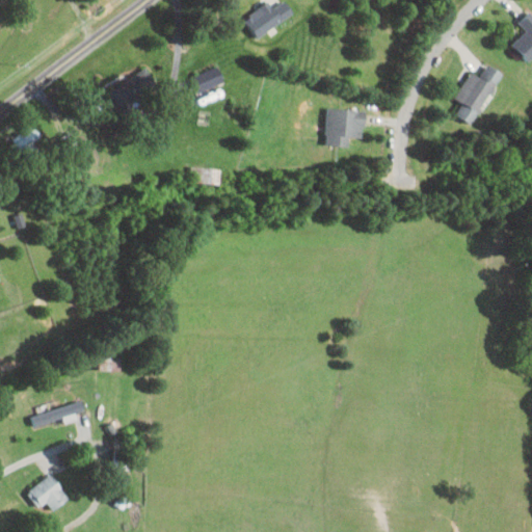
[(286,0),(274,7),(271,2),(245,17),(257,36),(295,14),(286,0)]
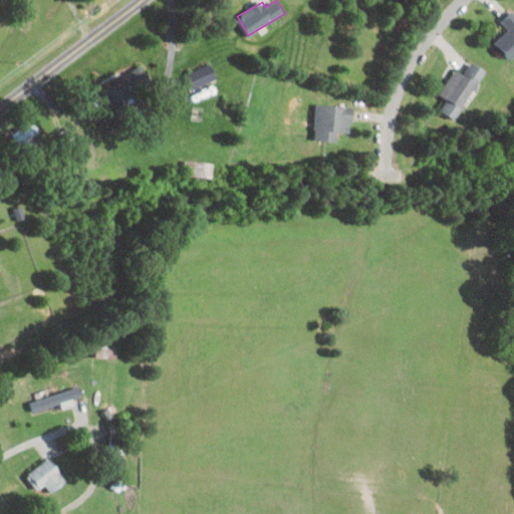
[(509,57),(513,53),(513,10),(501,20),(509,30),(496,40),(509,57)]
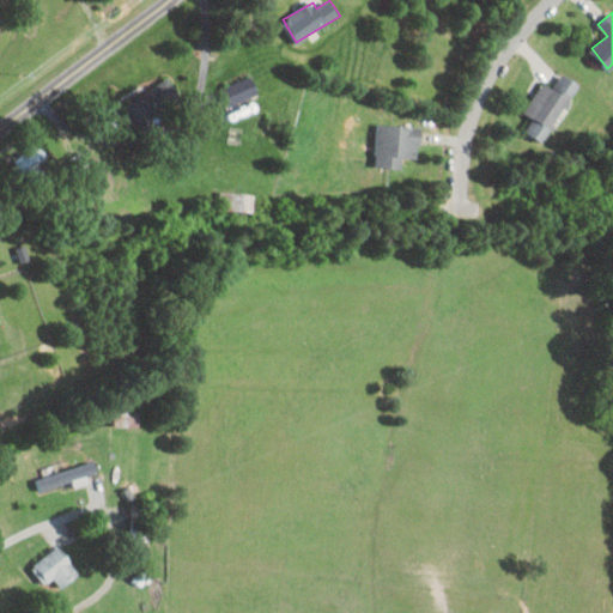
[(542,80),(526,114),(533,117),(527,129),(548,141),(578,80),(563,72),(554,87),(542,80)]
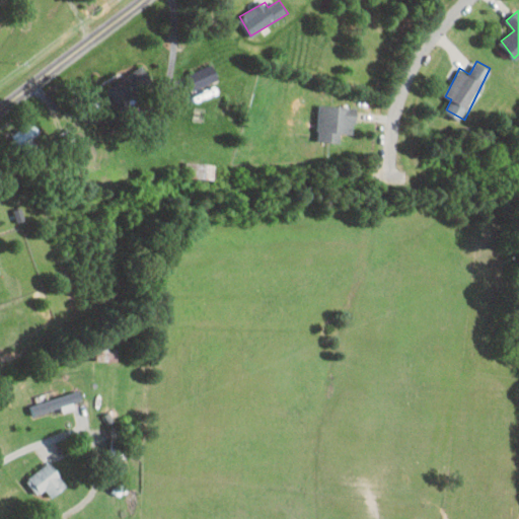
[(196,90),(221,79),(214,63),(189,75),(196,90)]
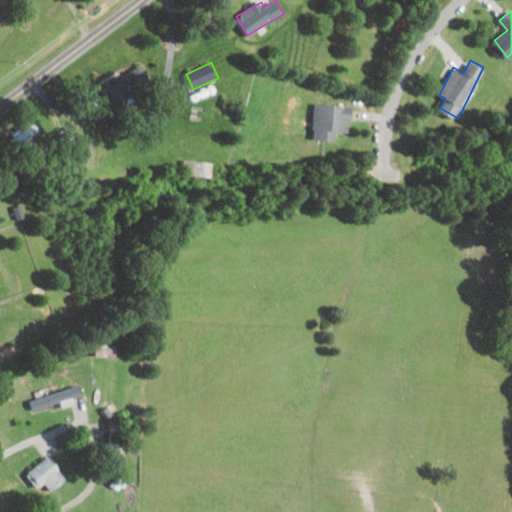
[(105,89),(117,106),(152,82),(141,65),(105,89)]
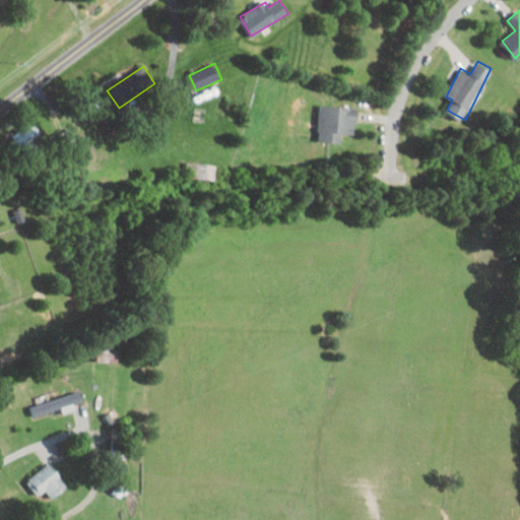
[(340,143),(341,134),(355,134),(356,107),(320,105),(319,142),(340,143)]
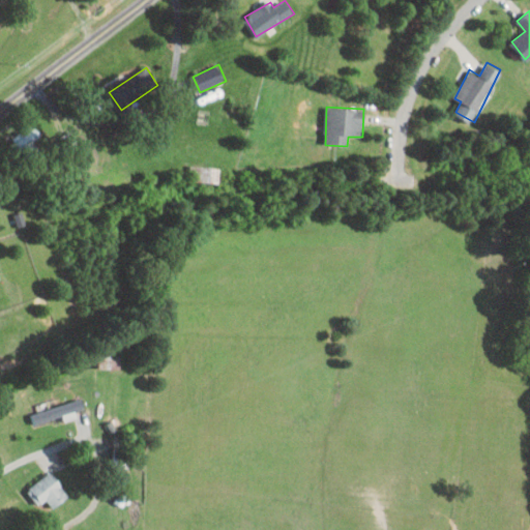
[(43,137),(32,123),(13,140),(25,153),(43,137)]
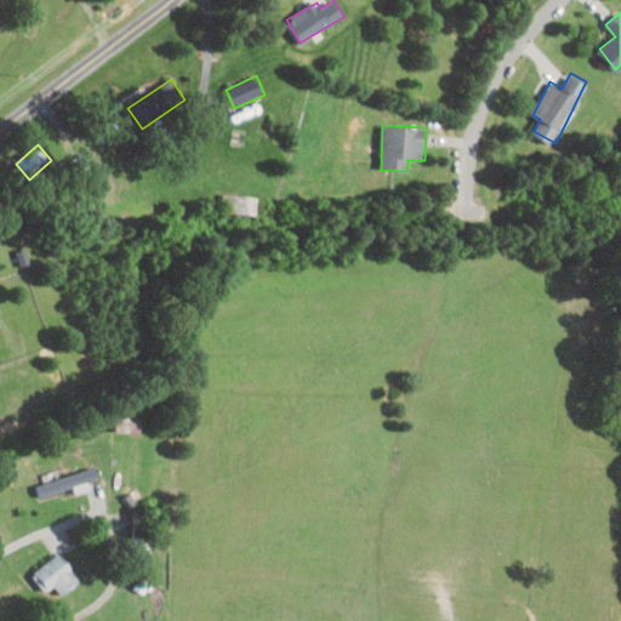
[(222,212),(257,214),(258,195),(223,194),(222,212)]
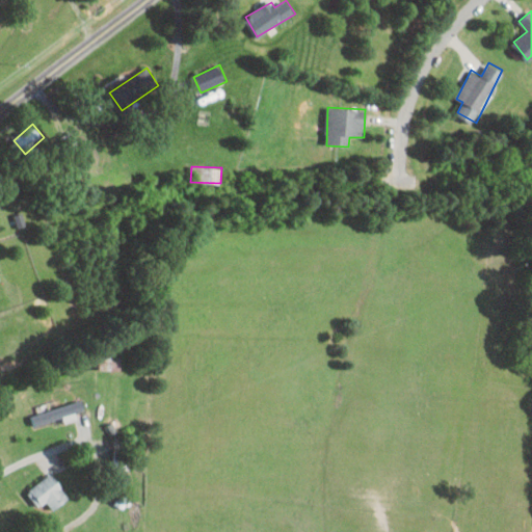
[(86,410),(83,400),(32,415),(34,425),(86,410)]
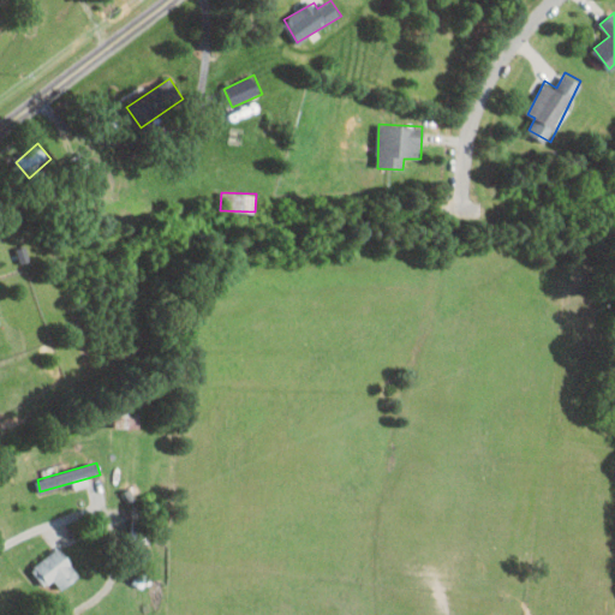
[(63,590),(82,577),(61,548),(33,568),(46,586),(55,579),(63,590)]
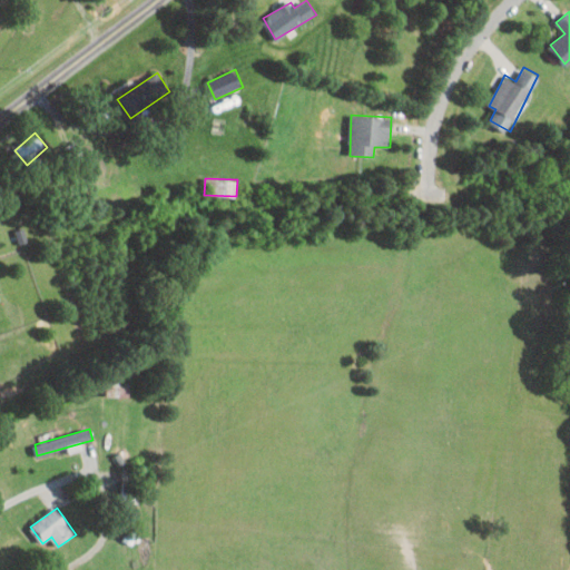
All buildings are outlined.
